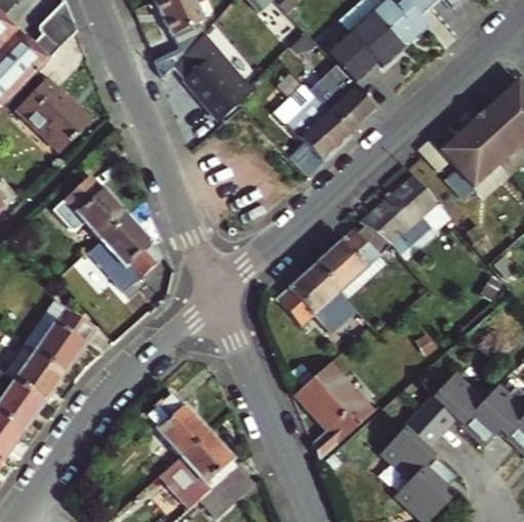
[(0,11),(11,0),(0,0),(0,11)]
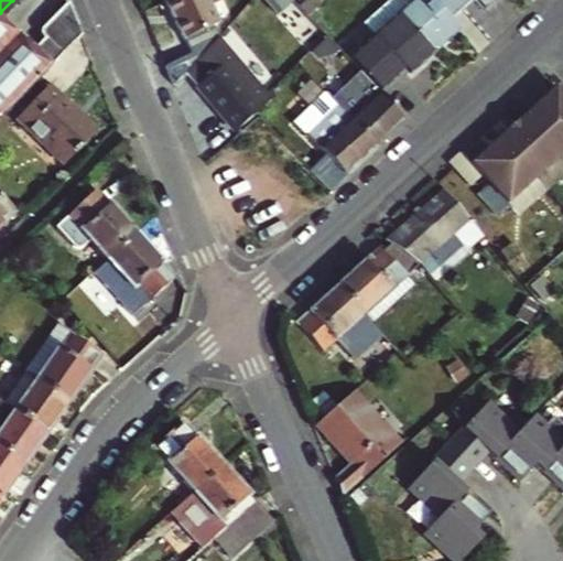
[(69,0),(28,44),(51,65),(83,32),(69,0)]
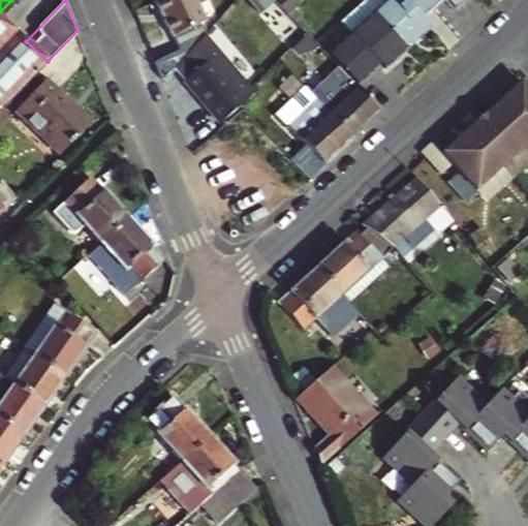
[(157,0),(183,56),(194,42),(206,30),(200,21),(207,18),(205,13),(219,6),(216,0),(157,0)]
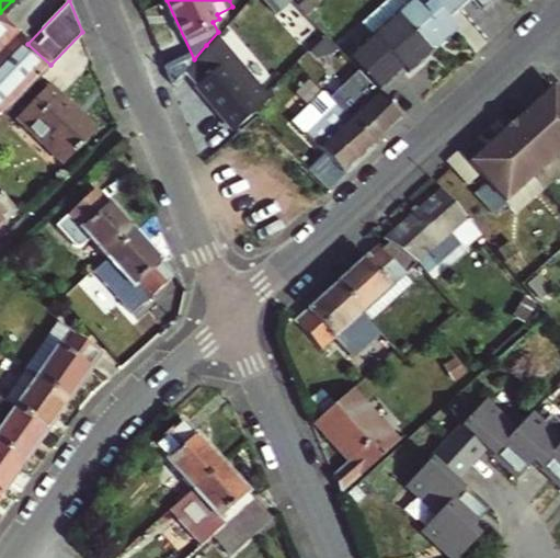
[(270,0),(286,18),(299,4),(295,0),(270,0)]
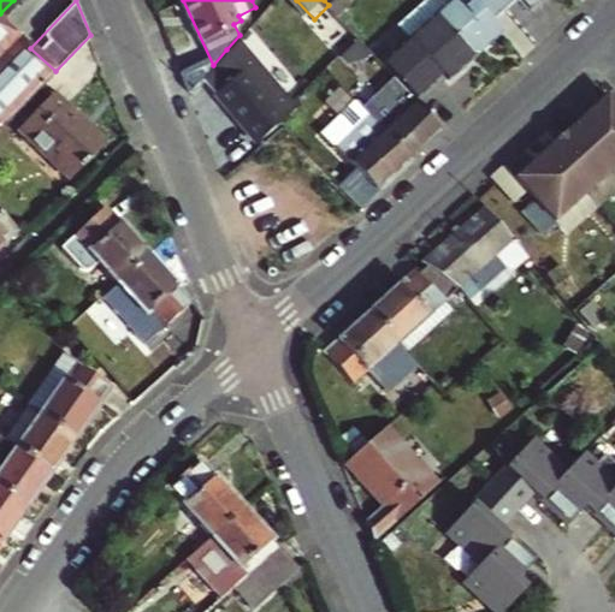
[(439,70),(468,46),(435,6),(430,0),(404,0),(384,18),(395,30),(371,51),(395,75),(406,85),(432,61),(439,70)]
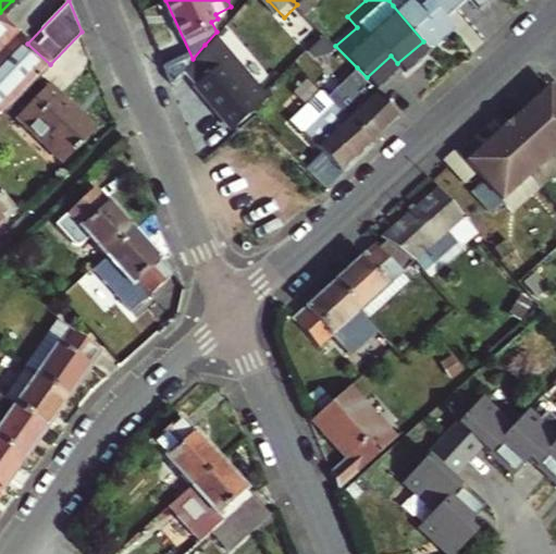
[(399,0),(393,5),(423,41),(447,21),(441,12),(454,1),(453,0),(399,0)]
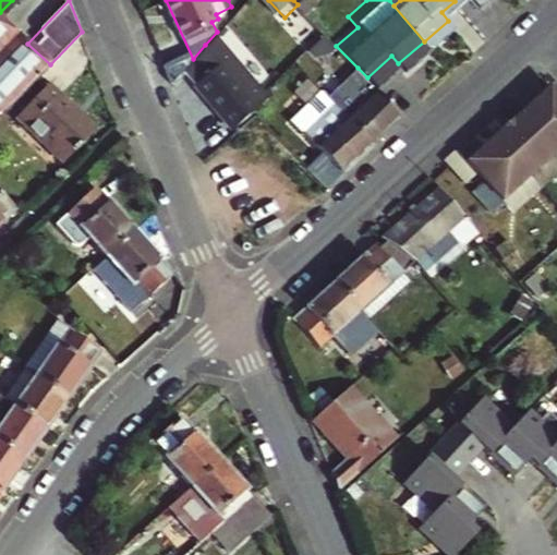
[(0,117),(50,64),(27,44),(0,19),(0,117)]
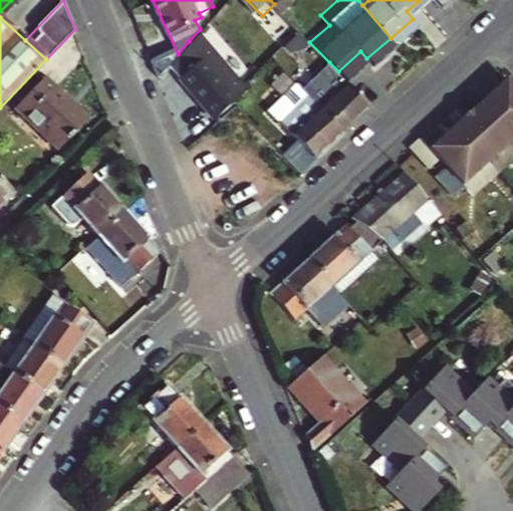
[(215,115),(238,96),(208,62),(189,41),(178,54),(170,63),(215,115)]
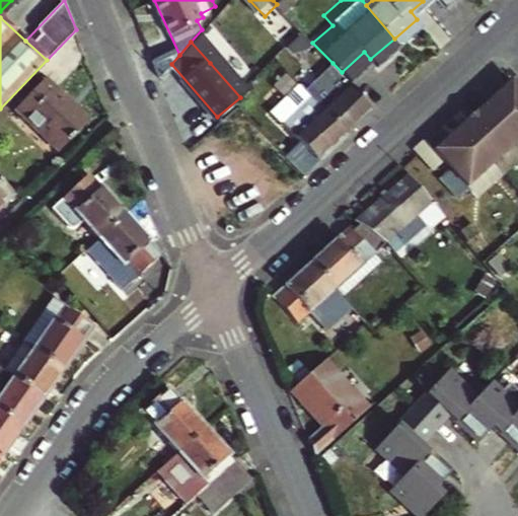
[(210,63),(240,97),(250,88),(221,54),(210,63)]
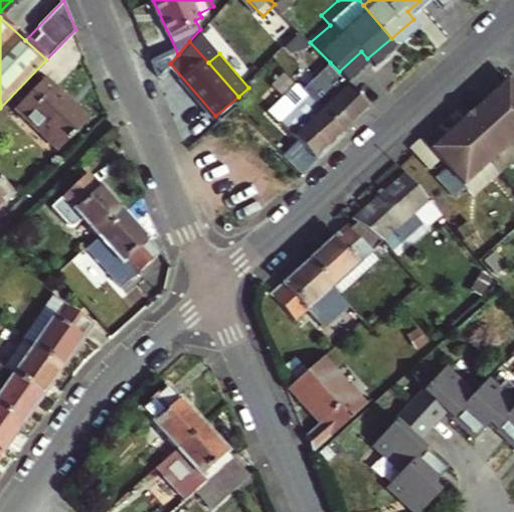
[(318,106),(343,132),(371,105),(339,71),(330,62),(318,72),(334,91),(318,106)]
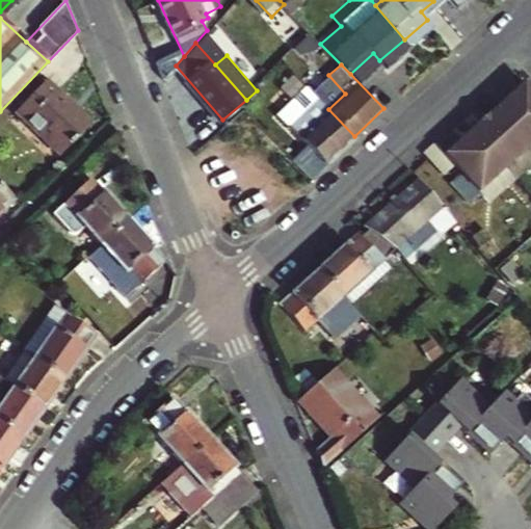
[(90,124),(46,79),(16,109),(60,154),(90,124)]
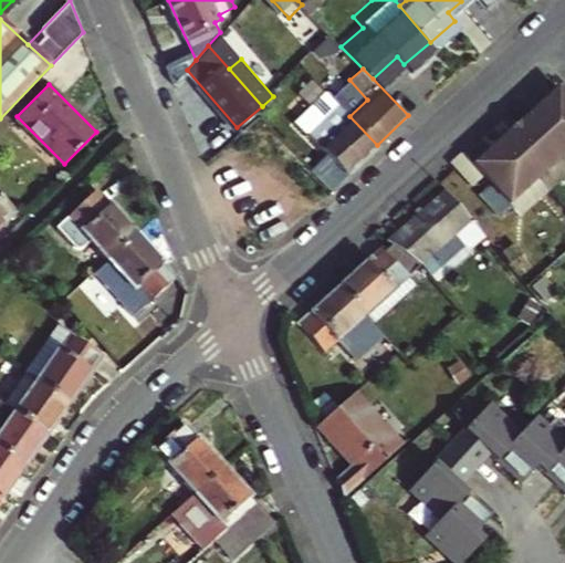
[(564,152),(564,93),(558,85),(473,162),(511,200),(564,152)]
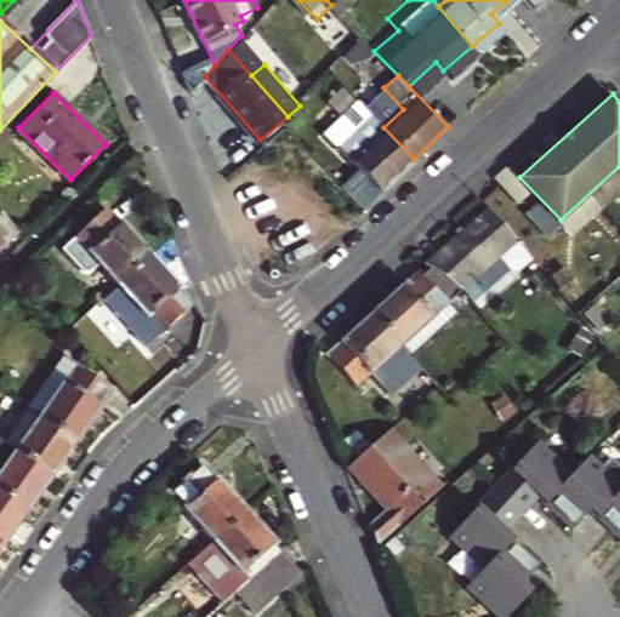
[(359,101),(347,112),(358,124),(370,113),(359,101)]
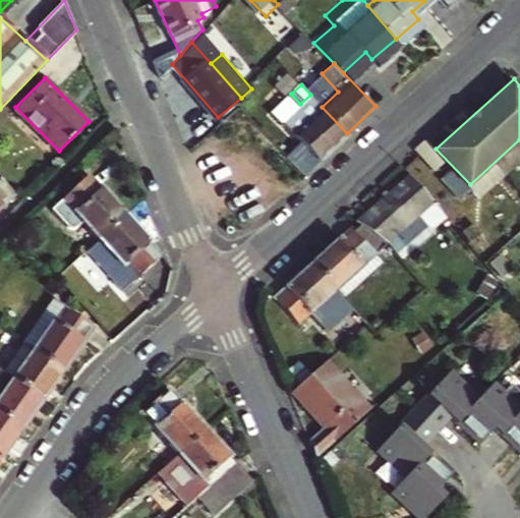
[(291,94),(273,110),(300,139),(318,158),(319,159),(347,133),(322,107),(310,95),(300,104),(291,94)]
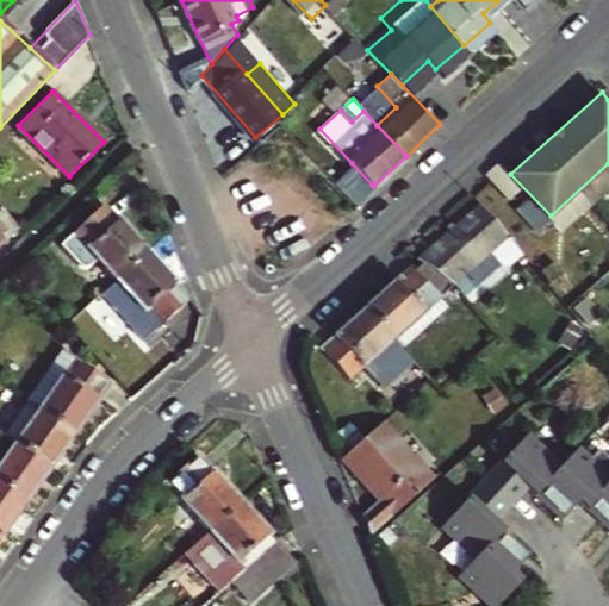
[(372,185),(352,163),(333,181),(353,201),(372,185)]
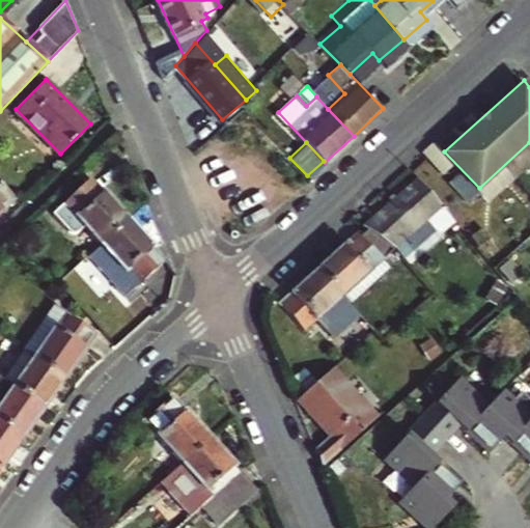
[(103,188),(90,174),(53,209),(74,231),(78,231),(84,226),(74,215),(103,188)]
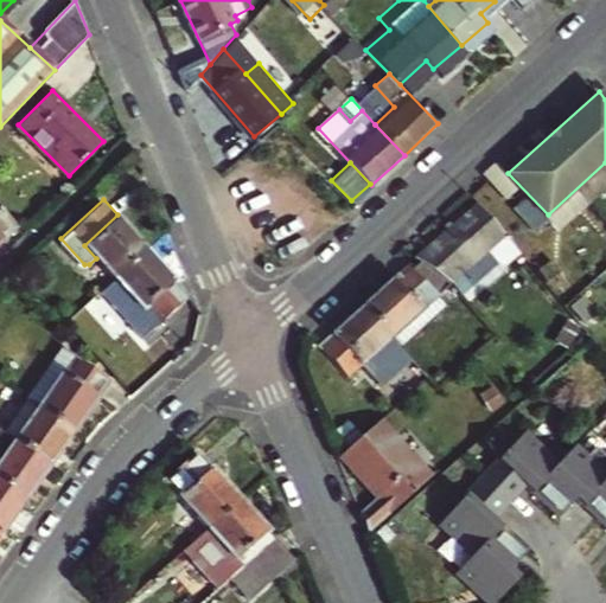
[(478,201),(418,256),(452,281),(504,233),(478,201)]
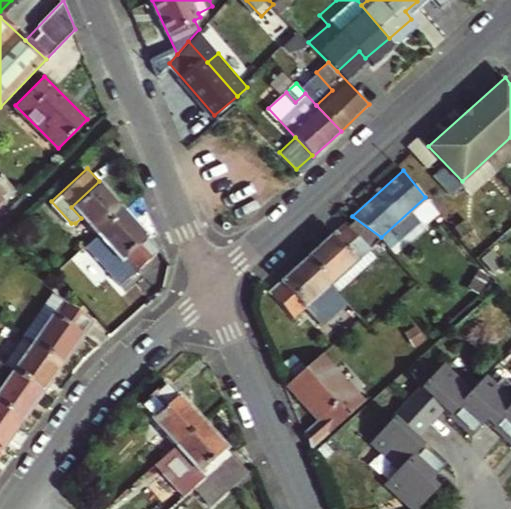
[(0,203),(12,191),(0,179),(0,203)]
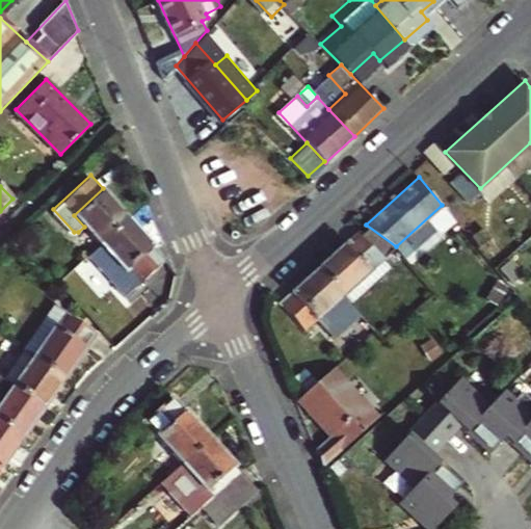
[(74,215),(84,227),(101,244),(130,217),(103,188),(74,215)]
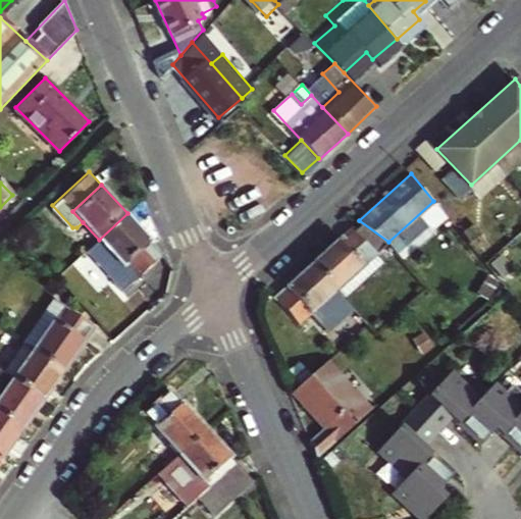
[(443,212),(433,201),(388,242),(402,251),(443,212)]
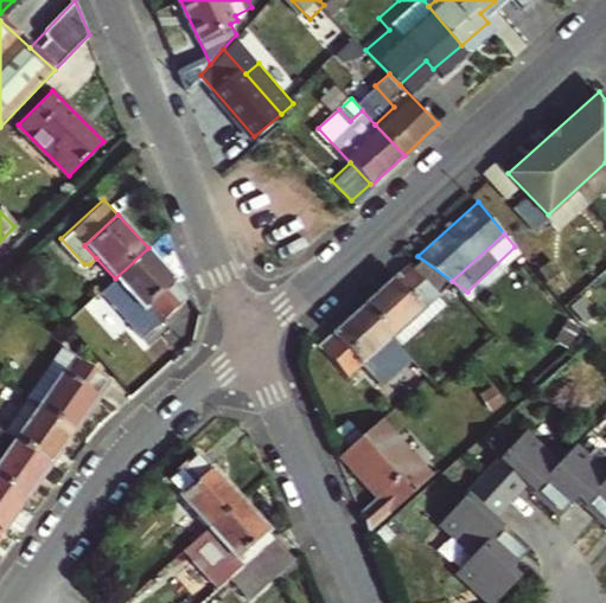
[(115,278),(141,307),(174,276),(148,248),(115,278)]
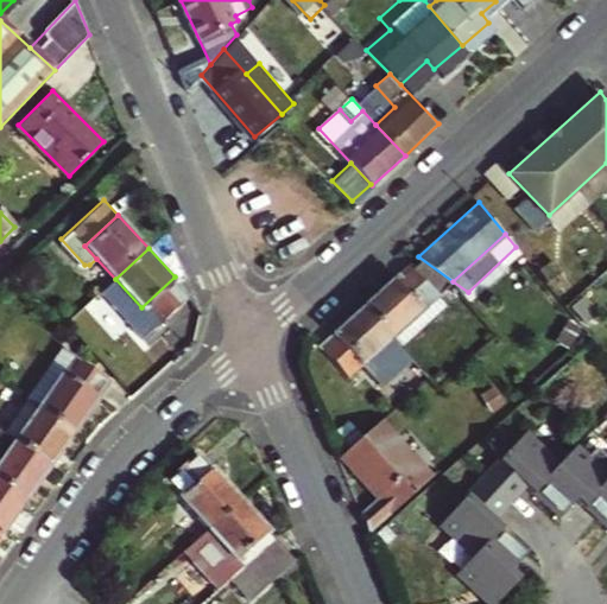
[(406,268),(366,306),(393,338),(435,300),(406,268)]
